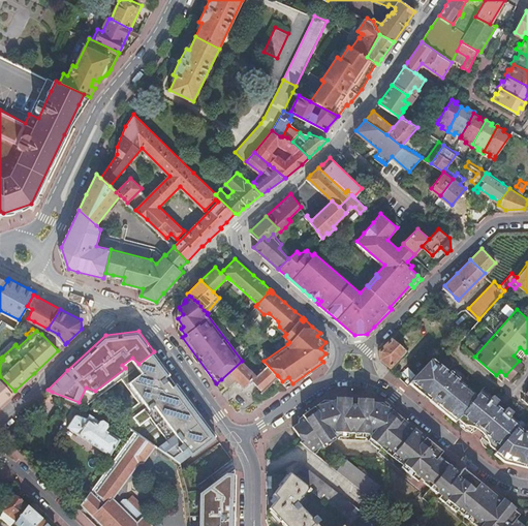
[(383,346),(380,349),(380,358),(391,366),(406,348),(393,336),(383,346)]
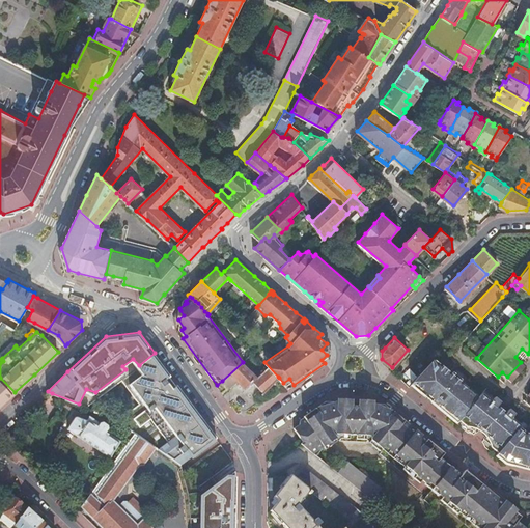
[(2,358),(15,346),(12,344),(11,345),(10,344),(0,354),(1,355),(0,355),(2,358)]
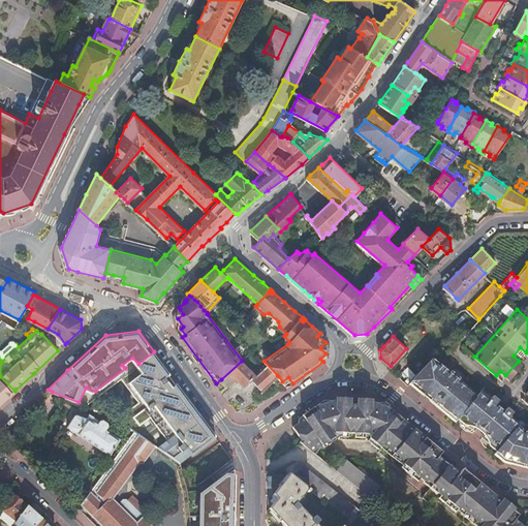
[(180,464),(217,435),(209,424),(177,382),(175,384),(167,375),(171,373),(167,369),(154,351),(138,364),(144,370),(131,380),(149,403),(146,406),(167,438),(157,446),(180,464)]
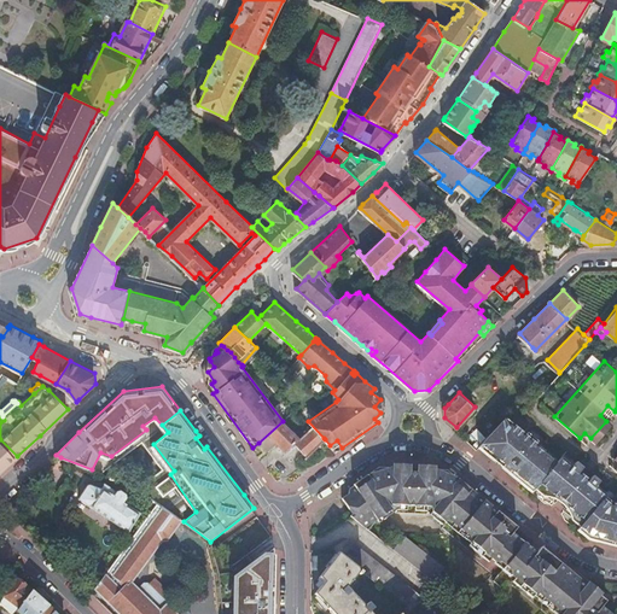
[(490,431),(477,444),(490,454),(493,451),(500,458),(504,461),(501,463),(508,469),(511,467),(522,475),(519,479),(523,481),(531,489),(535,485),(536,483),(543,489),(543,491),(542,491),(542,492),(545,492),(546,492),(551,493),(556,496),(557,496),(558,497),(560,500),(563,502),(564,503),(565,503),(565,504),(568,508),(570,513),(571,514),(571,516),(572,516),(572,515),(575,515),(582,521),(581,522),(577,527),(588,536),(599,539),(599,536),(613,539),(612,543),(616,543),(616,502),(612,502),(610,501),(607,501),(603,496),(604,493),(603,493),(597,489),(599,486),(595,483),(599,478),(592,472),(582,484),(578,481),(572,475),(582,465),(575,458),(571,463),(568,460),(565,462),(559,457),(558,457),(556,461),(542,450),(536,445),(539,443),(522,430),(514,422),(511,420),(508,424),(506,416),(504,417),(502,417),(490,431)]
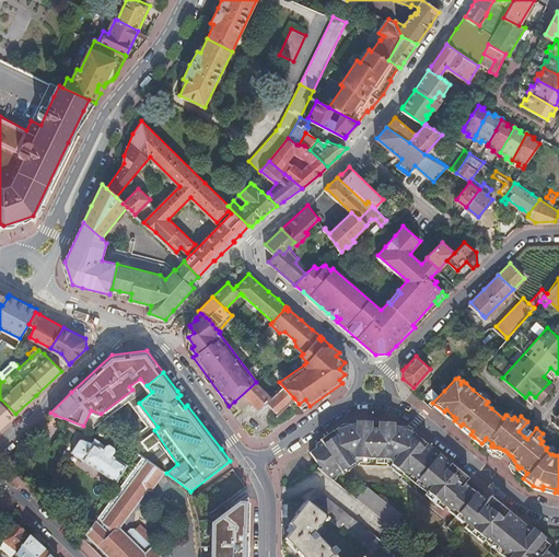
[(293,397),(279,382),(277,380),(265,390),(256,382),(234,402),(241,408),(249,399),(258,408),(259,409),(268,402),(277,414),(293,397)]
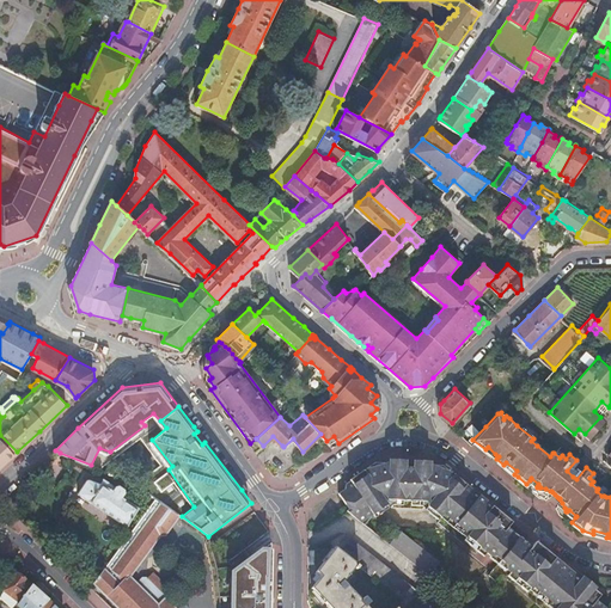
[(303,454),(322,435),(321,434),(303,452),(301,453),(303,454)]
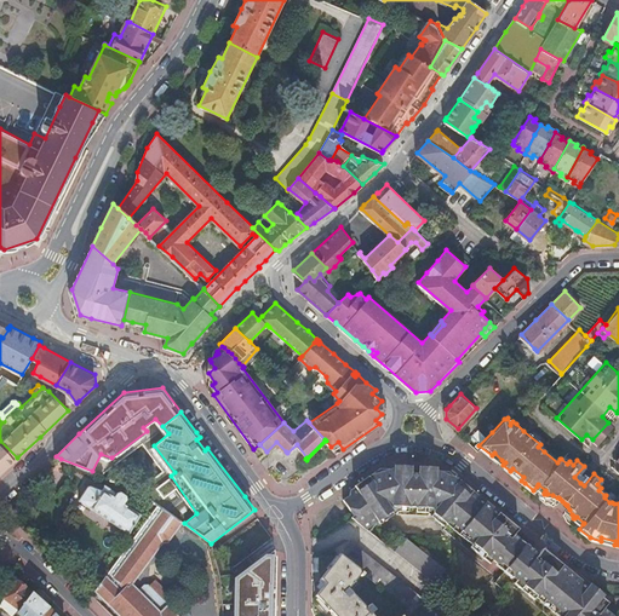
[(0,473),(17,458),(0,441),(0,473)]
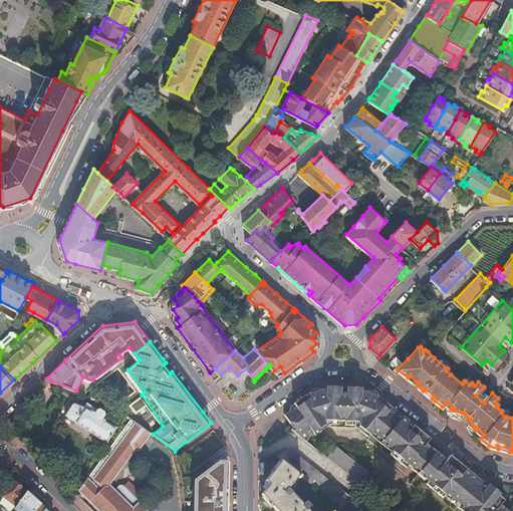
[(279,375),(284,372),(280,366),(274,370),(275,372),(276,373),(279,375)]
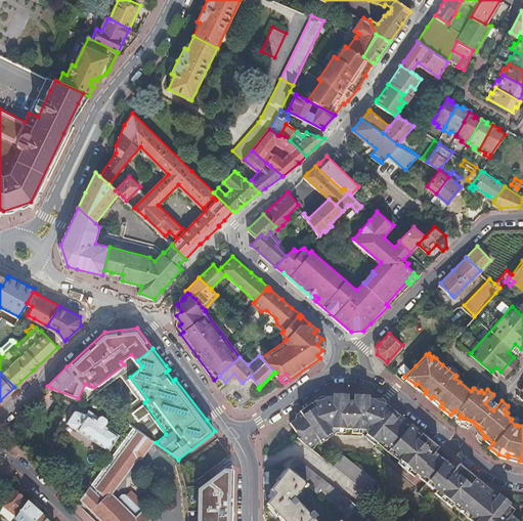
[(418,383),(416,385),(425,393),(427,391),(424,389),(418,383)]
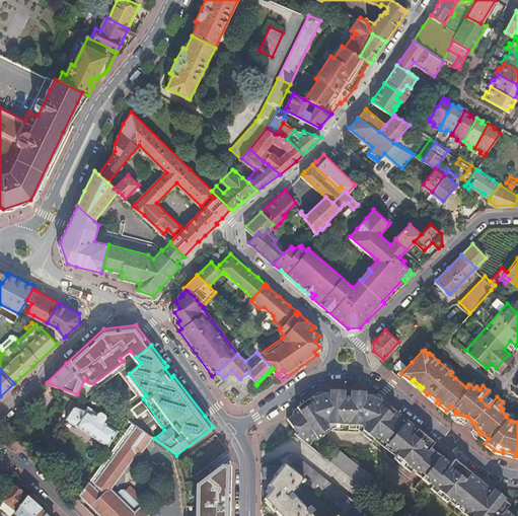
[(517,515),(507,508),(511,504),(505,499),(500,494),(496,491),(485,483),(463,464),(455,458),(451,462),(448,459),(431,446),(435,441),(385,400),(376,397),(365,392),(350,392),(350,395),(344,395),(344,392),(329,391),(326,392),(308,397),(296,407),(297,408),(292,410),(292,414),(287,418),(296,431),(293,433),(296,434),(298,434),(310,443),(316,435),(320,433),(328,427),(328,425),(334,426),(337,423),(344,423),(351,424),(357,424),(359,427),(360,427),(364,427),(364,429),(366,431),(374,437),(375,436),(378,438),(378,439),(382,439),(387,443),(392,447),(392,450),(393,451),(396,453),(394,456),(399,461),(402,458),(408,463),(405,466),(411,470),(414,467),(417,470),(421,470),(425,473),(430,477),(430,481),(431,482),(434,485),(432,487),(448,501),(450,498),(454,501),(458,501),(463,505),(468,509),(468,513),(469,513),(472,515),(471,515),(517,515)]
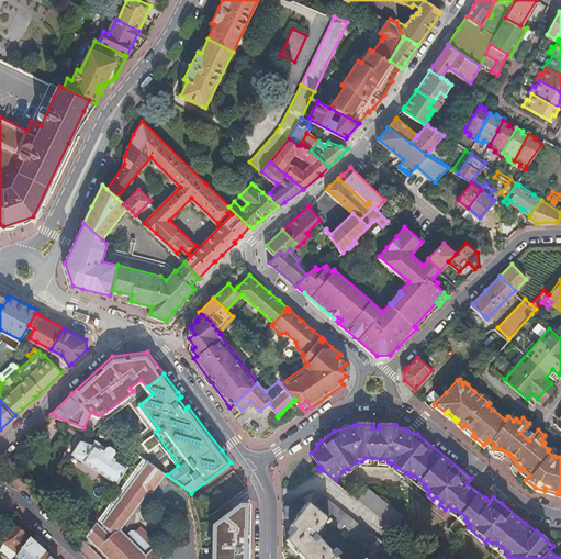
[(462,427),(472,436),(474,433),(464,425),(462,427)]
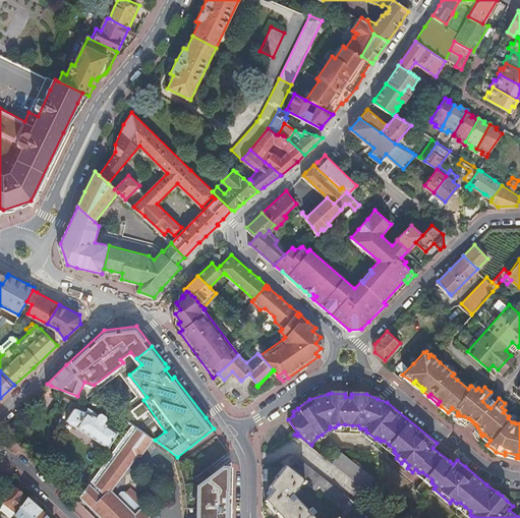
[(85,411),(76,408),(59,396),(51,408),(109,448),(119,433),(110,425),(112,421),(103,414),(100,415),(98,417),(87,410),(85,411)]
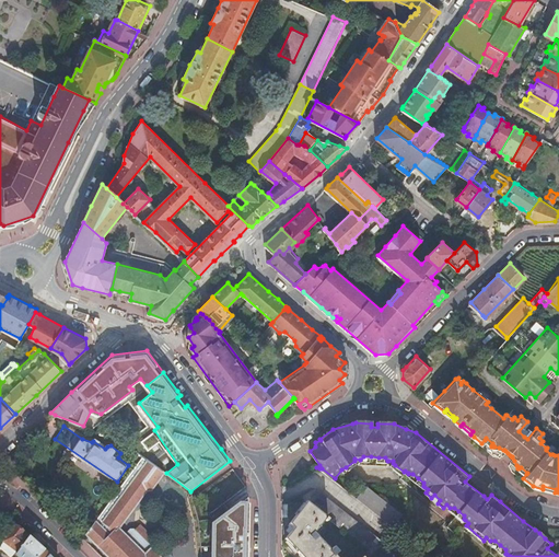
[(142,456),(86,532),(112,556),(162,556),(153,547),(150,545),(136,531),(129,536),(119,526),(147,489),(151,488),(163,472),(142,456)]
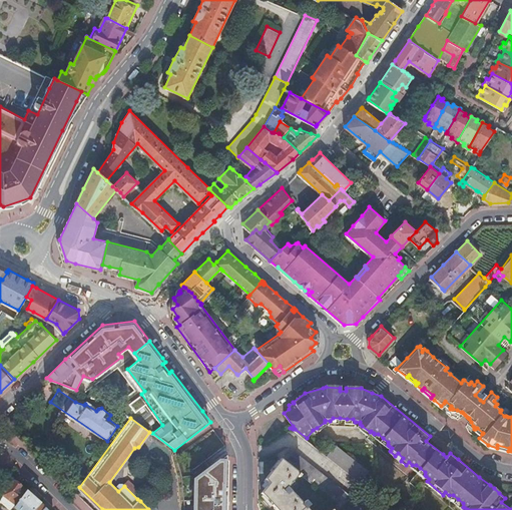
[(368,435),(370,432),(362,426),(360,428),(368,435)]
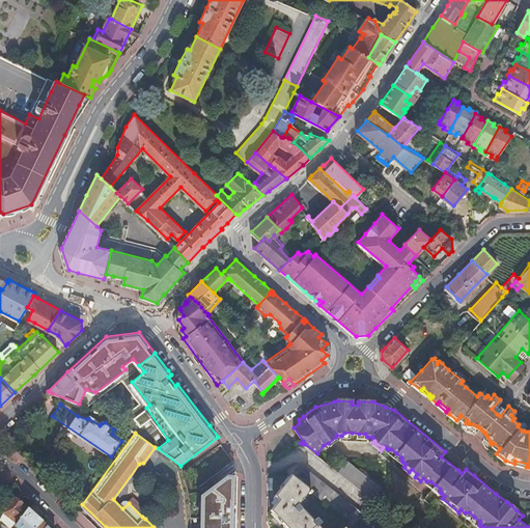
[(305,444),(303,444),(316,454),(317,453),(305,444)]
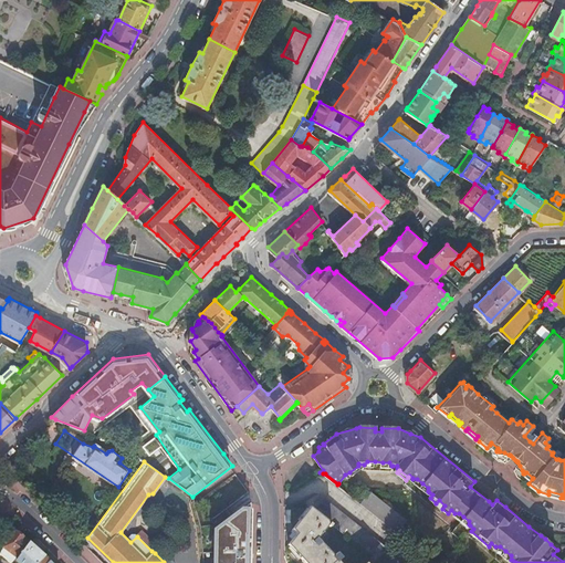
[(428,493),(429,492),(428,491),(428,488),(422,483),(419,487),(428,493)]
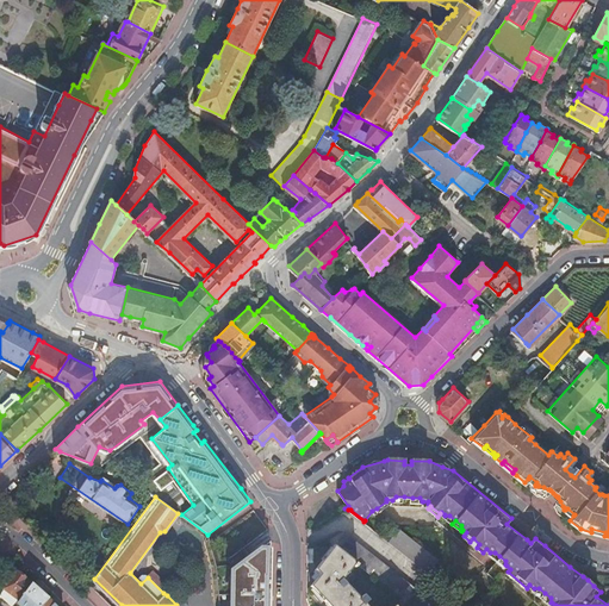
[(417,563),(430,573),(441,558),(402,528),(399,526),(389,539),(391,542),(417,563)]
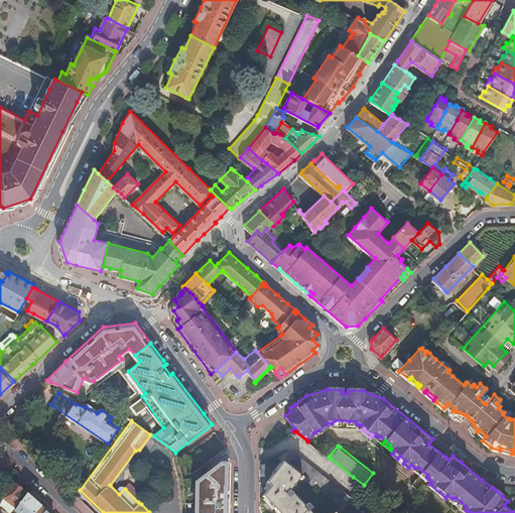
[(263,494),(280,512),(312,512),(309,509),(312,506),(308,501),(304,505),(290,489),(299,477),(301,478),(303,476),(340,505),(352,495),(296,452),(287,463),(283,460),(267,480),(271,484),(263,494)]
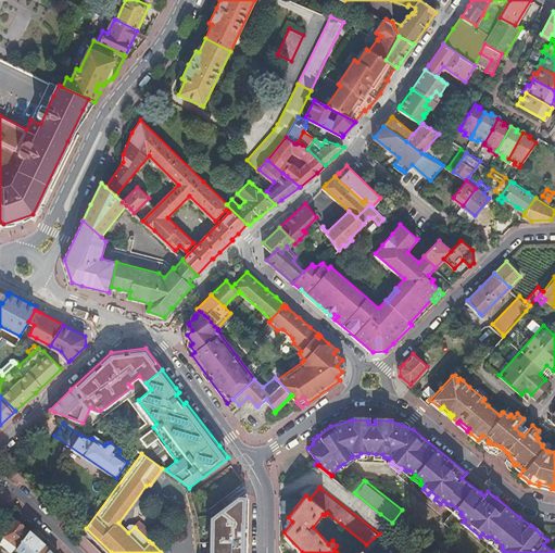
[(249,495),(240,494),(212,515),(211,552),(247,552),(248,536),(248,519),(249,495)]
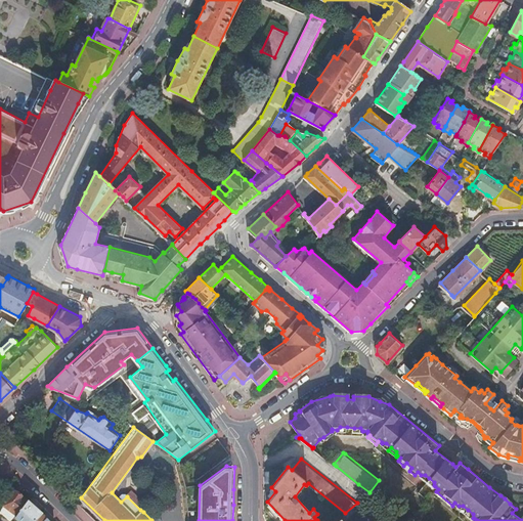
[(195,478),(186,482),(187,506),(187,516),(187,520),(199,520),(200,485),(198,481),(195,478)]
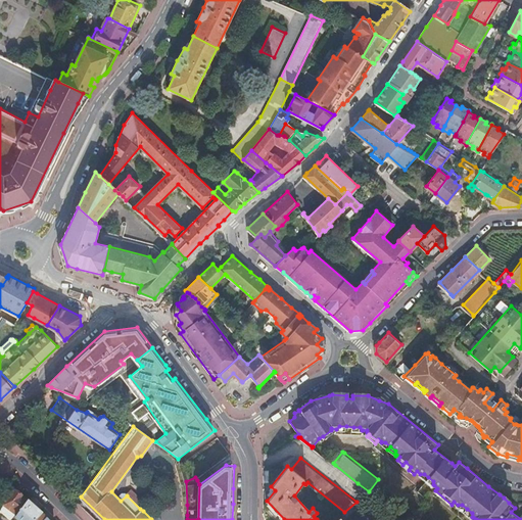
[(433,486),(434,485),(433,484),(433,481),(428,477),(425,480),(433,486)]
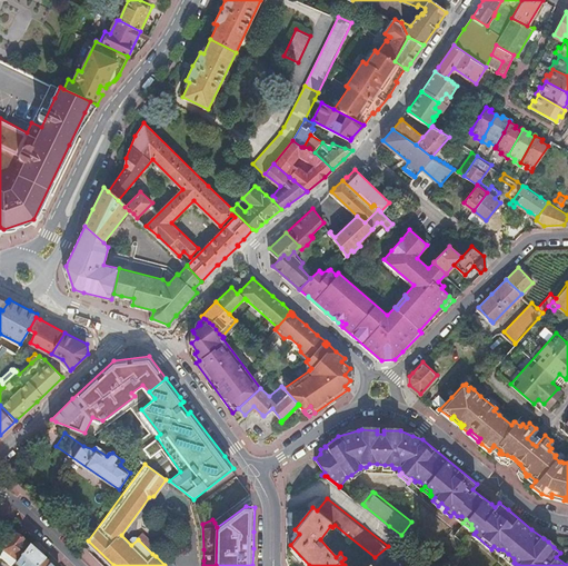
[(17,560),(18,558),(30,543),(25,538),(26,538),(23,537),(23,535),(20,532),(18,533),(16,532),(5,547),(3,547),(0,552),(3,555),(2,556),(13,565),(17,560)]
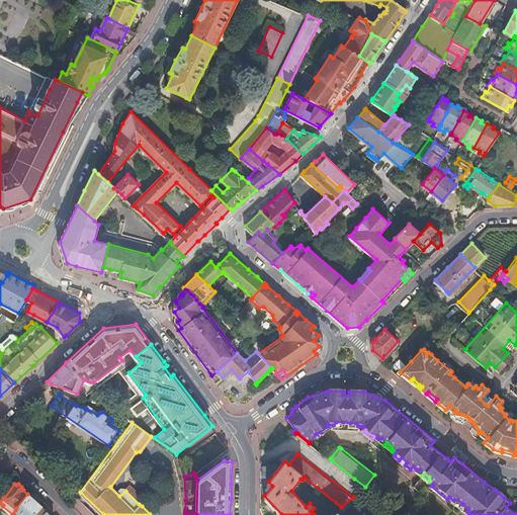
[(123,489),(125,491),(139,504),(145,499),(130,484),(123,489)]
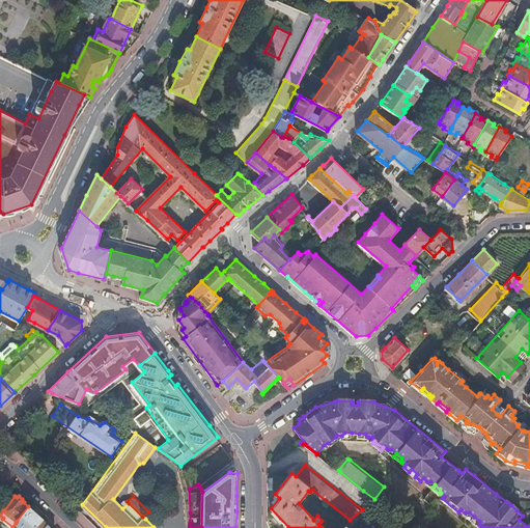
[(17,521),(16,523),(22,527),(33,527),(43,519),(37,515),(31,509),(28,506),(17,521)]
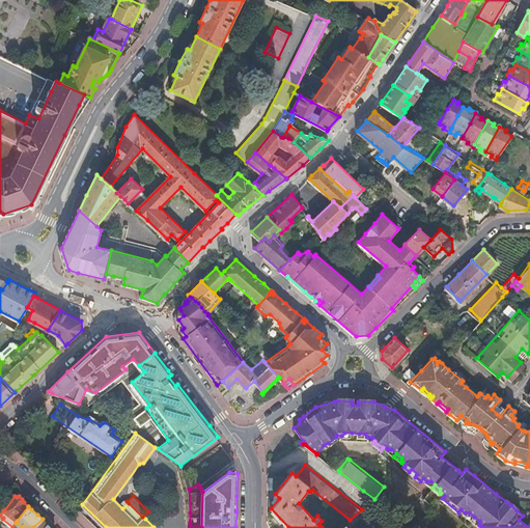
[(479,526),(480,525),(479,525),(479,521),(474,517),(471,520),(479,526)]
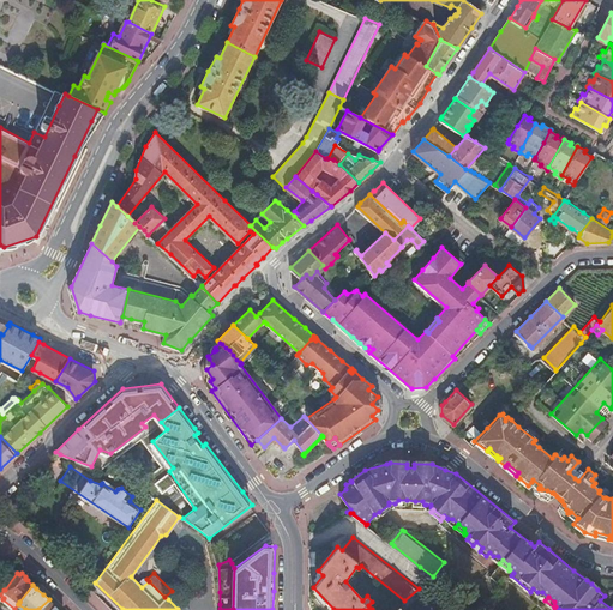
[(38,609),(59,609),(49,599),(38,609)]
